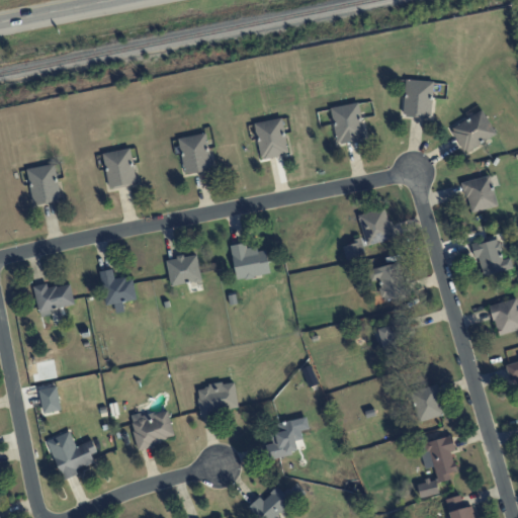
[(433,81),(405,80),(404,116),(431,117),(433,81)]
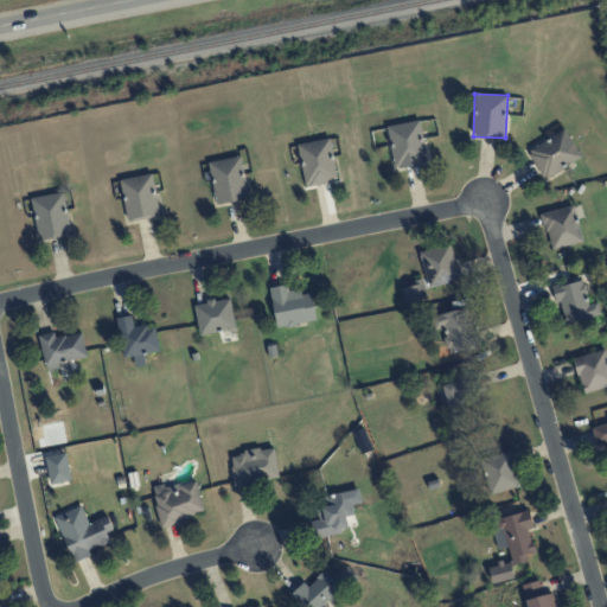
[(387,127),(395,168),(428,163),(420,120),(387,127)]
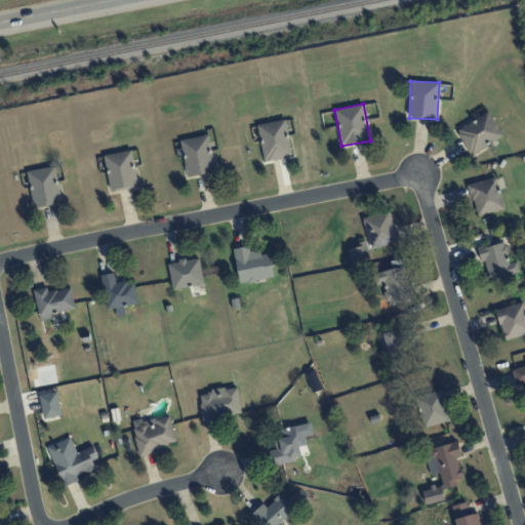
[(456,130),(471,155),(503,136),(489,112),(456,130)]
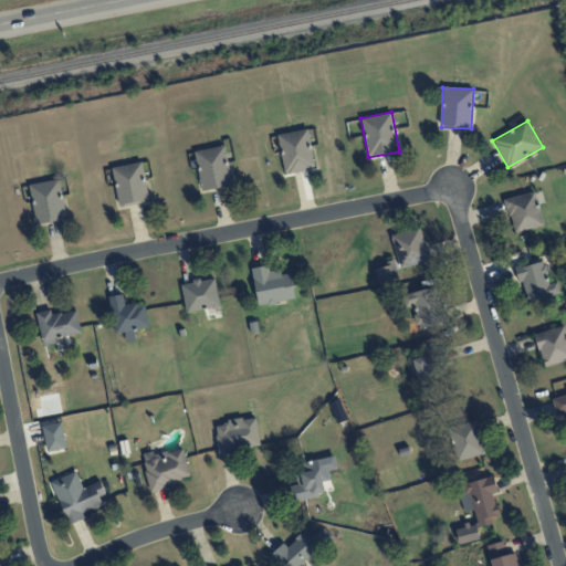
[(285,175),(316,168),(307,128),(278,135),(285,175)]
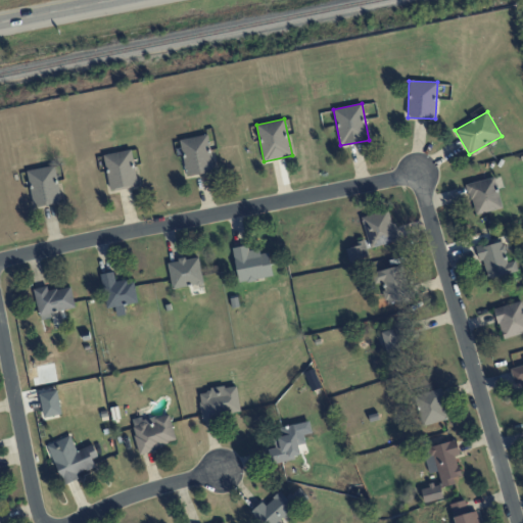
[(214,173),(209,135),(182,138),(185,175),(214,173)]
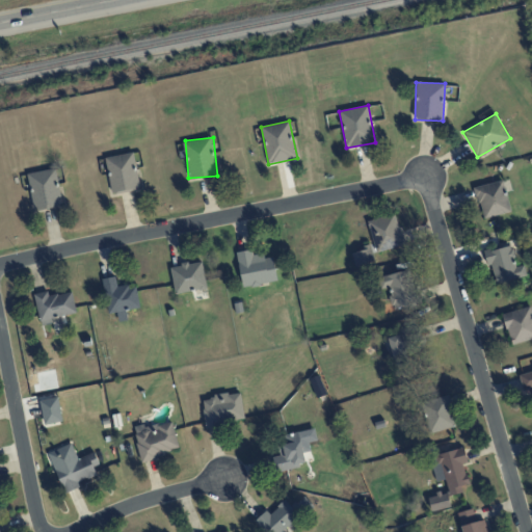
[(105,158),(112,194),(141,188),(133,152),(105,158)]
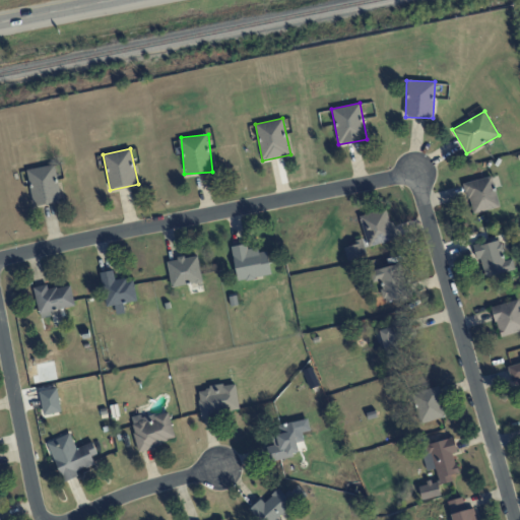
[(61,202),(56,166),(27,169),(31,205),(61,202)]
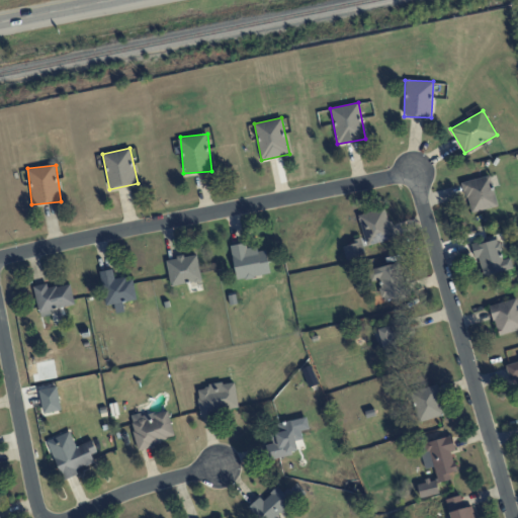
[(497,207),(491,176),(463,181),(468,211),(497,207)]
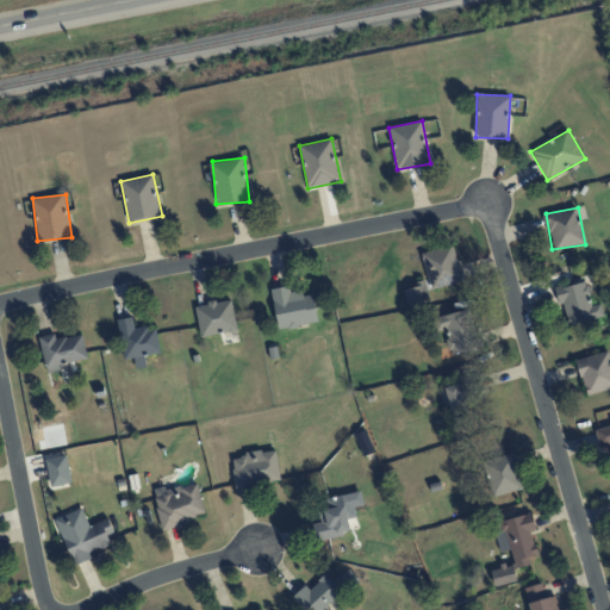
[(421,254),(431,290),(464,280),(453,244),(421,254)]
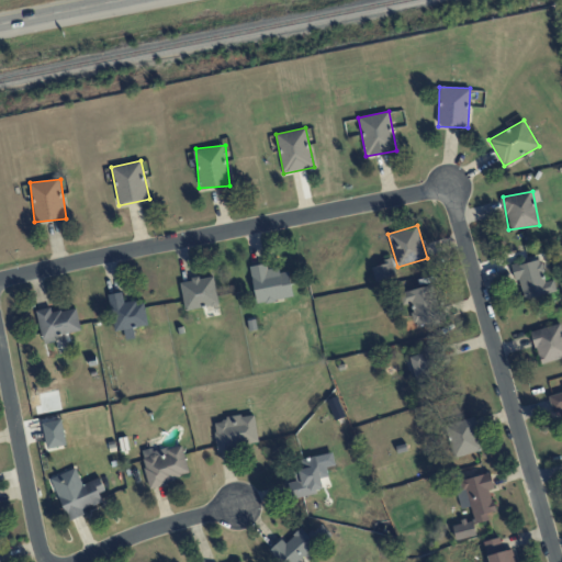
[(525,300),(557,291),(553,279),(546,281),(540,259),(512,266),(515,280),(519,279),(525,300)]
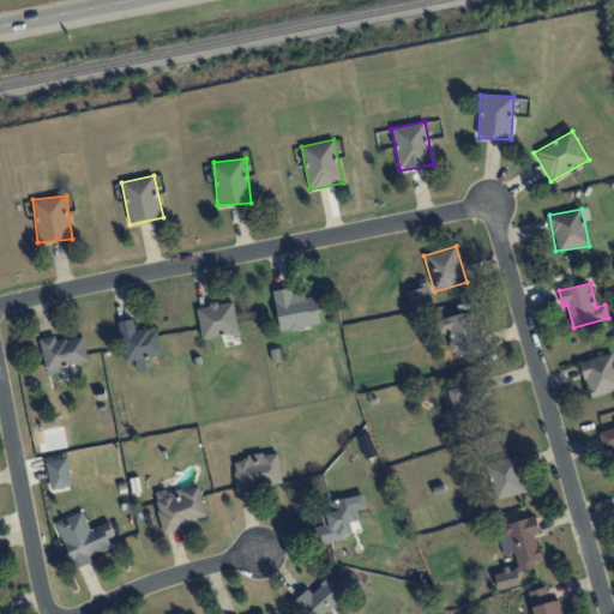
[(433,302),(428,284),(405,290),(410,307),(433,302)]
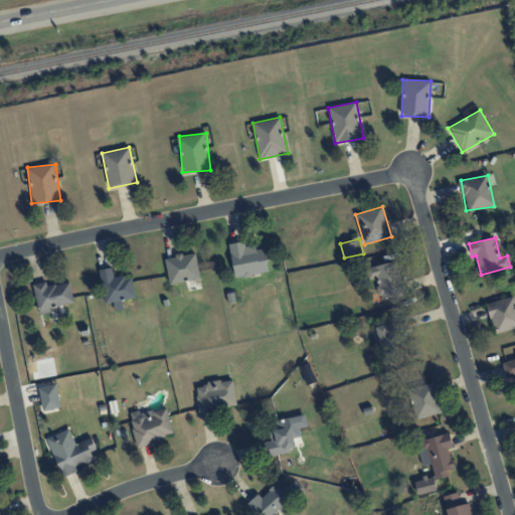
[(229,243),(235,279),(269,273),(265,245),(245,248),(244,241),(229,243)]
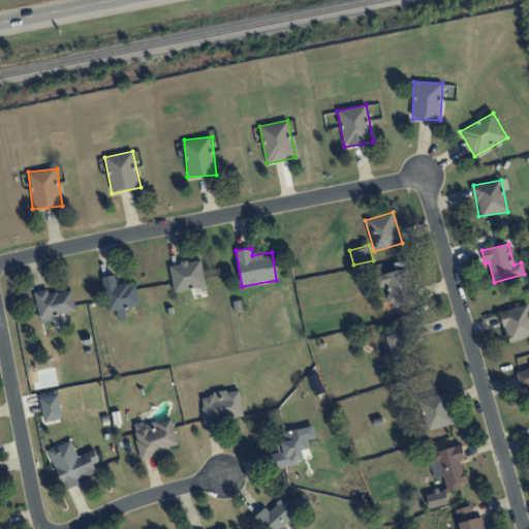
[(208,297),(200,259),(169,266),(174,291),(190,288),(192,300),(208,297)]
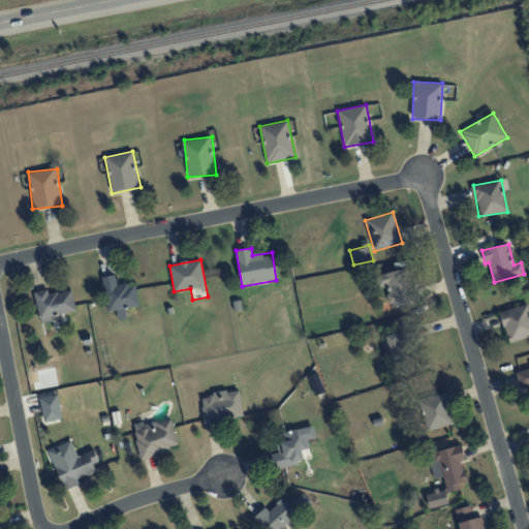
[(392,308),(411,303),(403,269),(375,276),(378,287),(385,285),(392,308)]
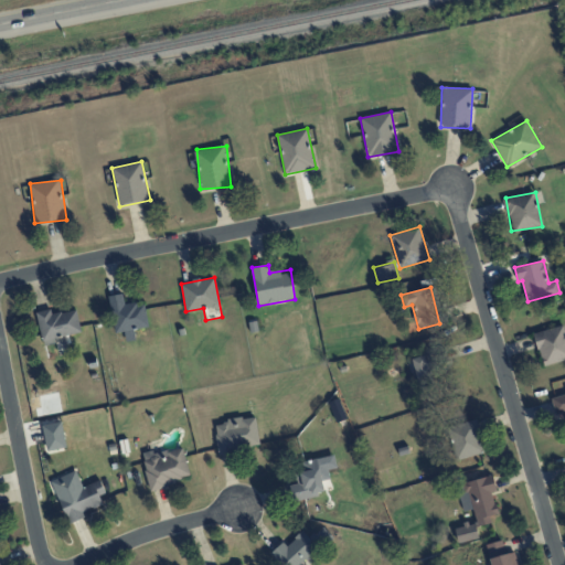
[(108,296),(115,333),(125,331),(126,341),(136,340),(135,329),(149,327),(145,301),(125,306),(123,294),(108,296)]
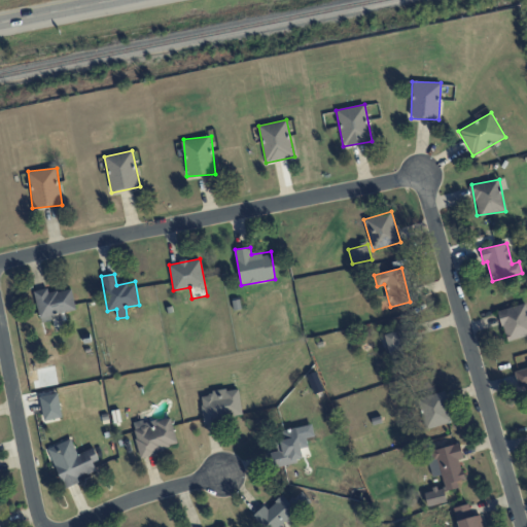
[(33,291),(41,322),(51,319),(51,316),(76,309),(71,288),(48,294),(47,288),(33,291)]
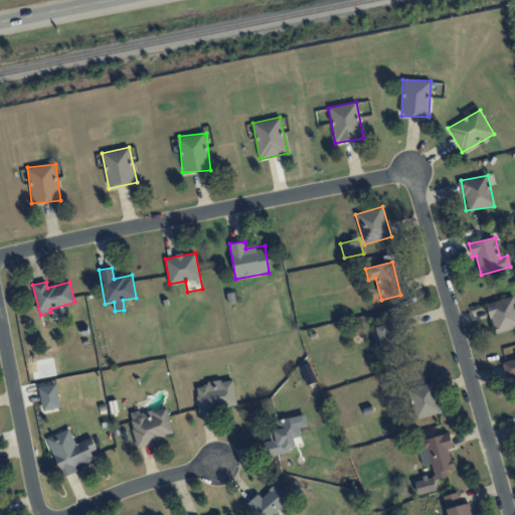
[(494,333),(514,328),(514,297),(487,303),(494,333)]
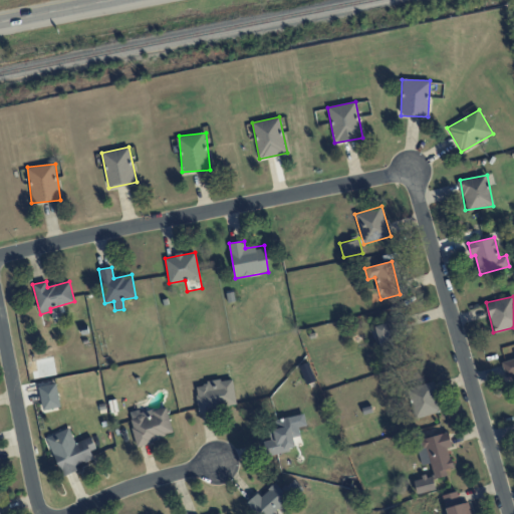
[(375,325),(378,345),(393,343),(390,323),(375,325)]
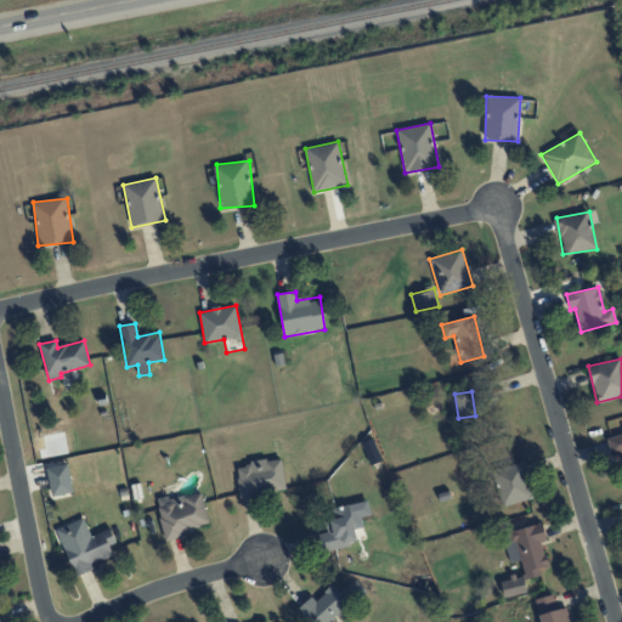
[(611,456),(621,453),(621,434),(608,439),(611,456)]
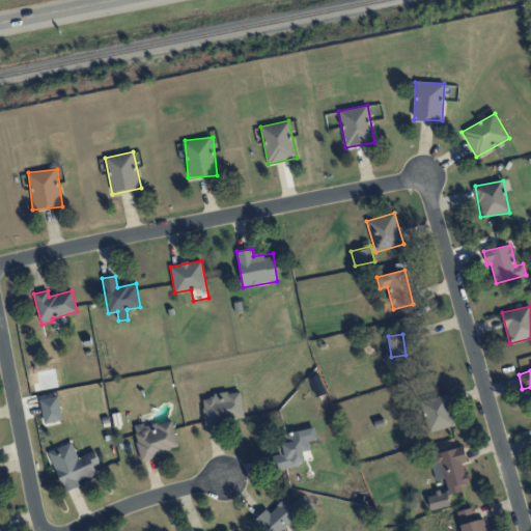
[(245,420),(241,391),(201,396),(205,425),(245,420)]
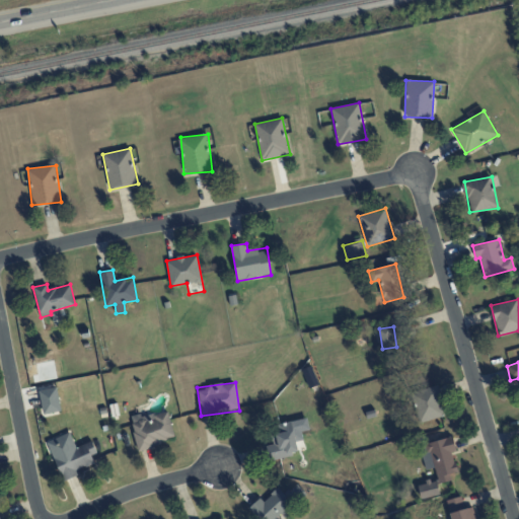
[(412,392),(421,422),(446,415),(437,384),(412,392)]
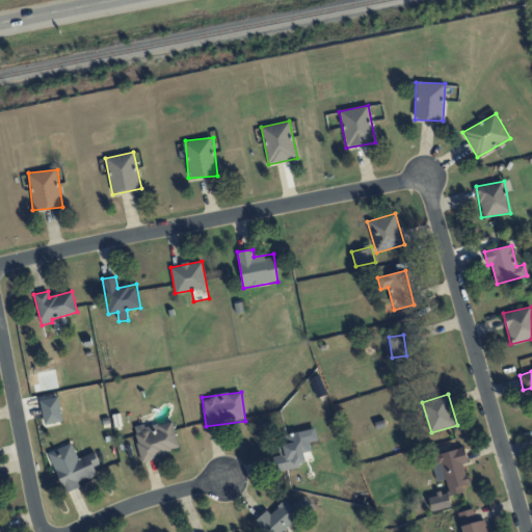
[(45,425),(63,421),(57,397),(40,401),(45,425)]
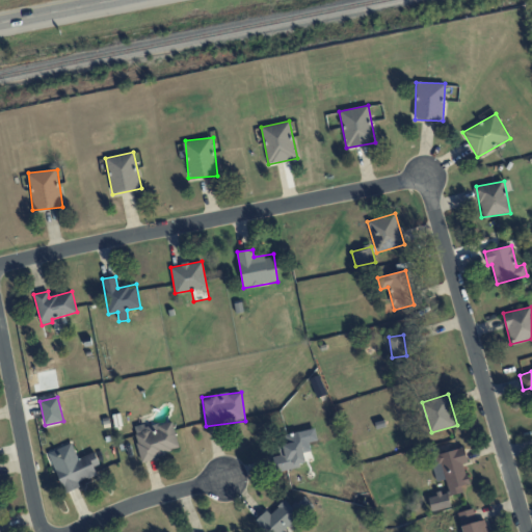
[(179,452),(173,420),(134,428),(140,459),(179,452)]
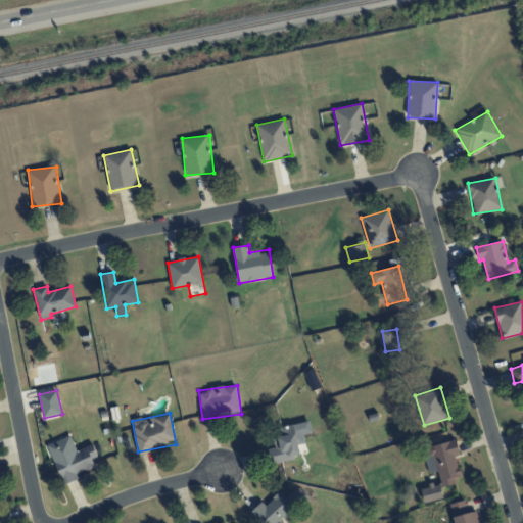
[(267,448),(270,463),(300,458),(294,425),(280,427),(282,438),(275,439),(276,447),(267,448)]
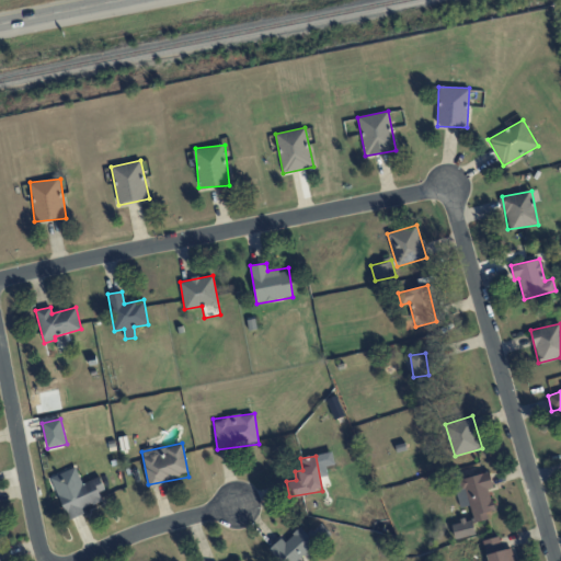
[(82,483),(76,467),(52,478),(68,521),(84,514),(82,508),(103,500),(100,491),(105,490),(100,476),(82,483)]
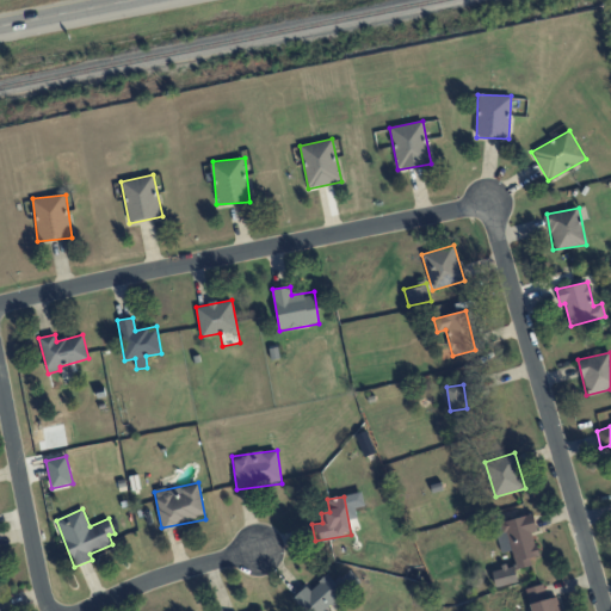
[(494,524),(501,553),(512,550),(517,569),(534,566),(531,557),(538,555),(532,532),(537,531),(532,514),(494,524)]
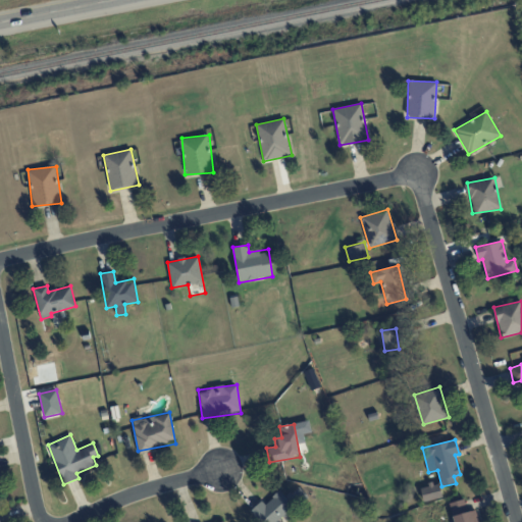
[(251,510),(261,521),(277,521),(307,496),(298,485),(285,497),(279,490),(265,504),(261,501),(251,510)]
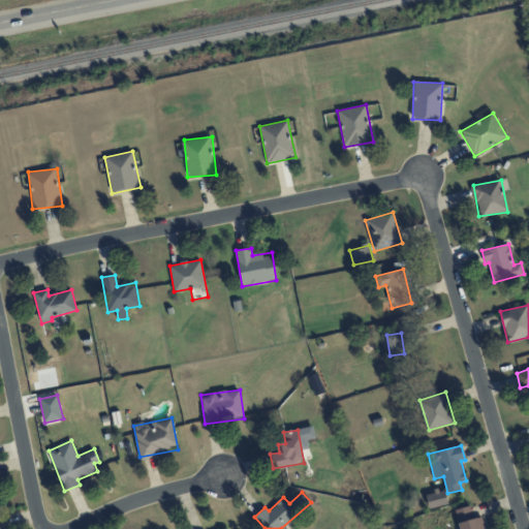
[(485,528),(481,517),(473,519),(470,505),(455,509),(460,528),(485,528)]
